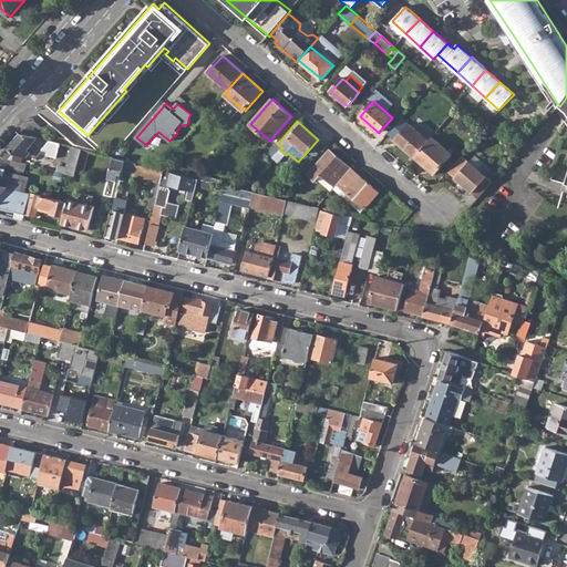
[(395,141),(414,157),(428,142),(409,125),(395,141)]
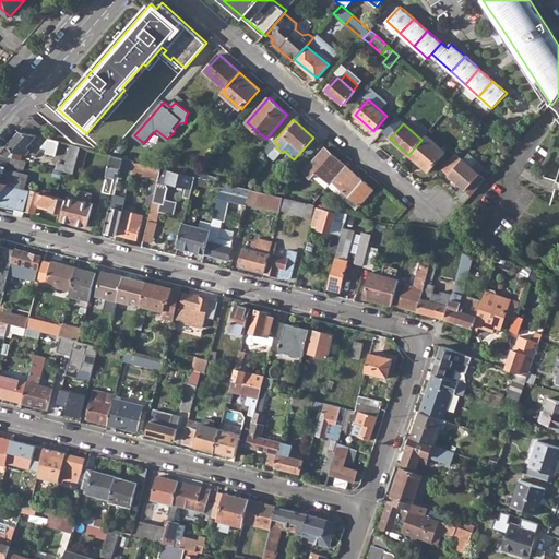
[(1,153),(23,159),(24,155),(22,155),(24,152),(28,153),(31,150),(27,146),(38,134),(27,132),(22,130),(1,153)]
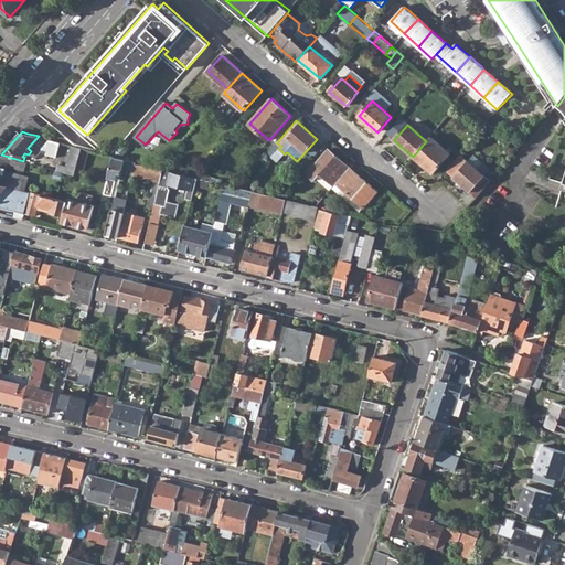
[(46,138),(39,136),(28,148),(31,151),(35,155),(40,149),(39,148),(46,138)]
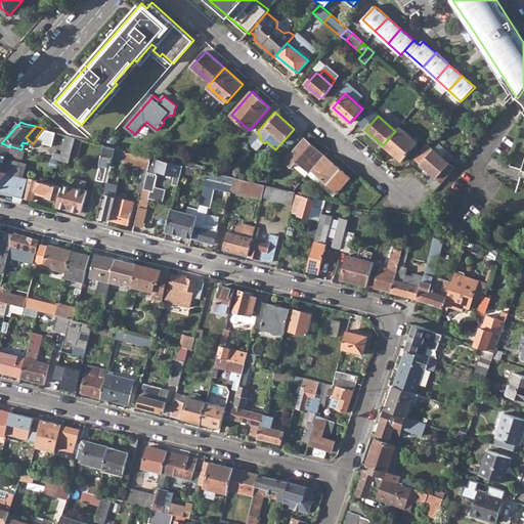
[(383,145),(401,161),(415,145),(417,143),(398,127),(395,131),(383,145)]
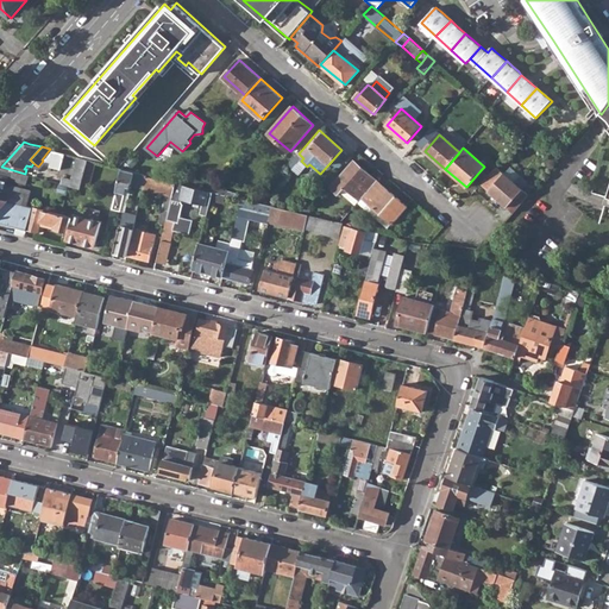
[(66,152),(50,149),(42,159),(62,163),(66,152)]
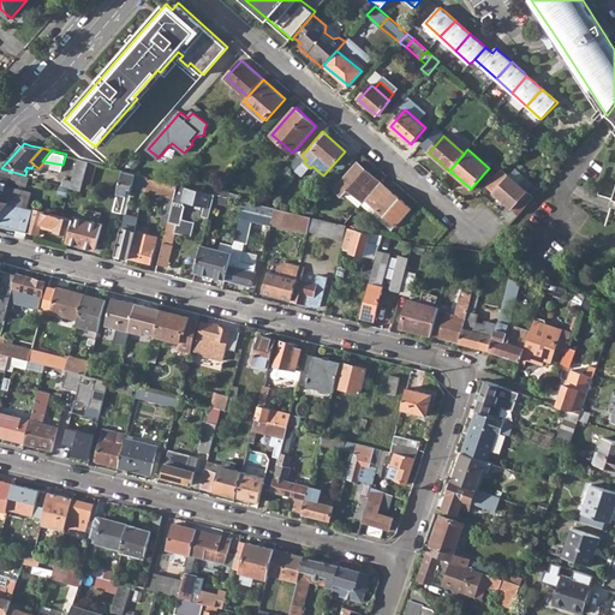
[(63,185),(82,190),(88,168),(90,160),(81,157),(75,180),(65,178),(63,185)]
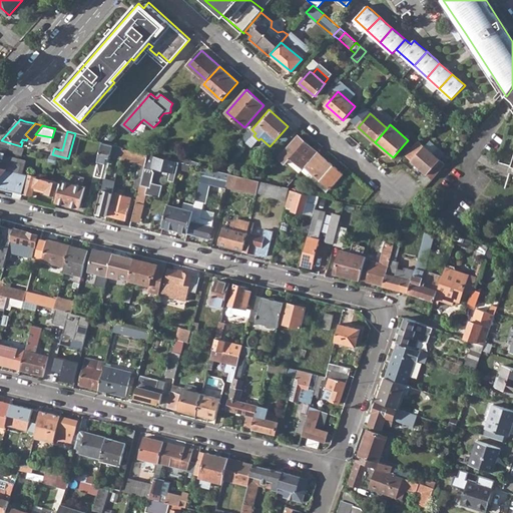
[(252,147),(259,140),(253,135),(246,142),(252,147)]
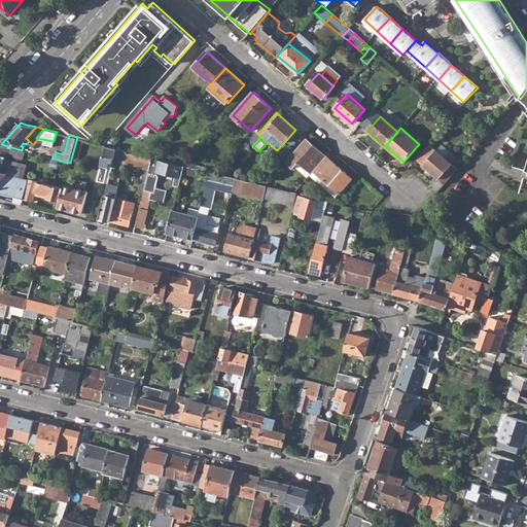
[(300,162),(312,173),(314,170),(326,156),(307,139),(287,162),(294,168),(300,162)]
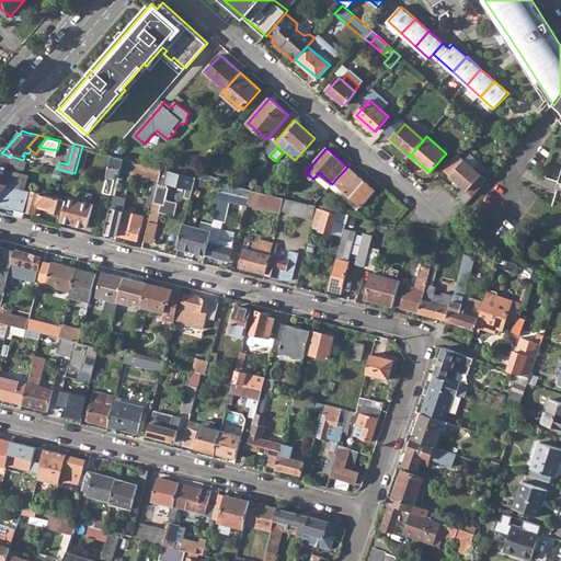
[(470,152),(465,159),(474,168),(480,161),(470,152)]
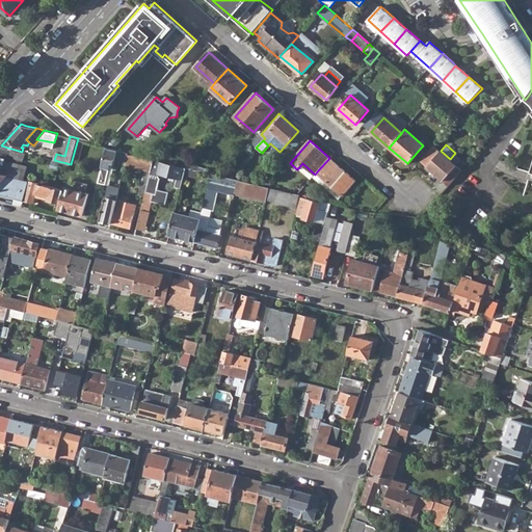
[(0,148),(0,173),(24,179),(28,165),(5,160),(6,156),(21,159),(22,152),(1,145),(0,148)]
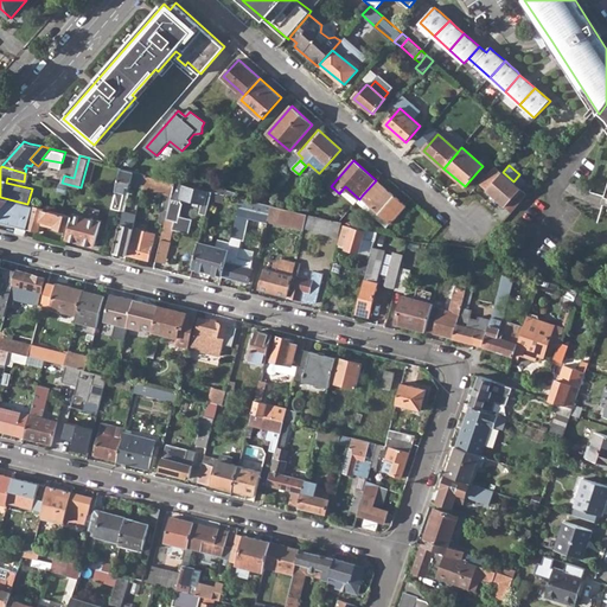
[(525,180),(519,174),(513,181),(503,172),(494,166),(480,184),(505,205),(521,187),(519,187),(525,180)]
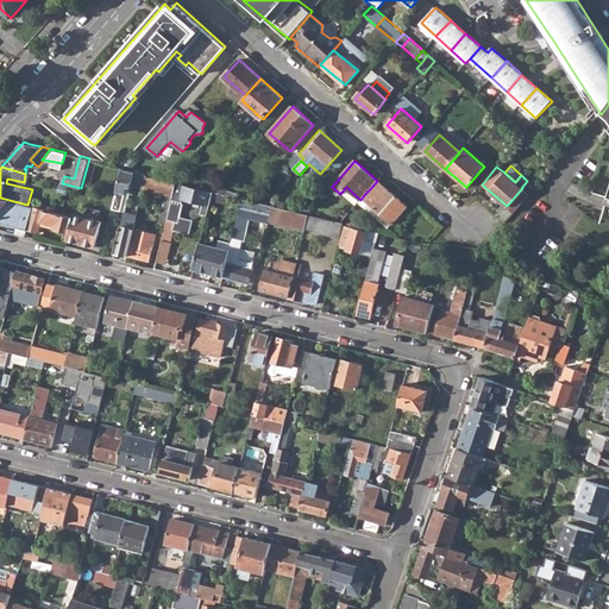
[(118,192),(125,194),(126,190),(130,192),(132,186),(136,170),(124,168),(118,192)]
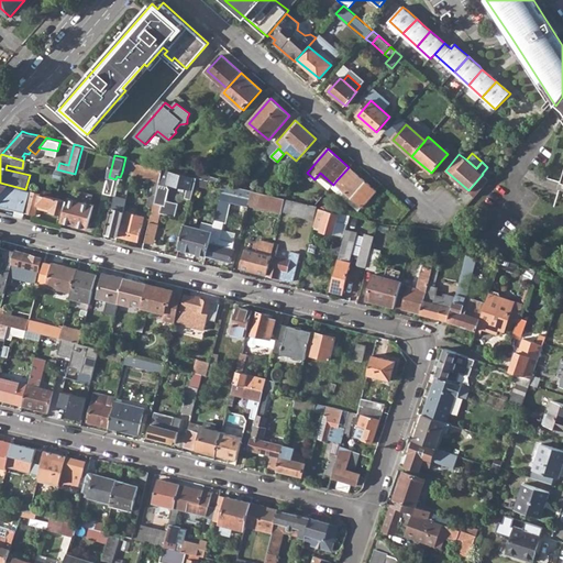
[(125,157),(122,172),(129,173),(125,188),(129,189),(133,175),(136,161),(125,157)]
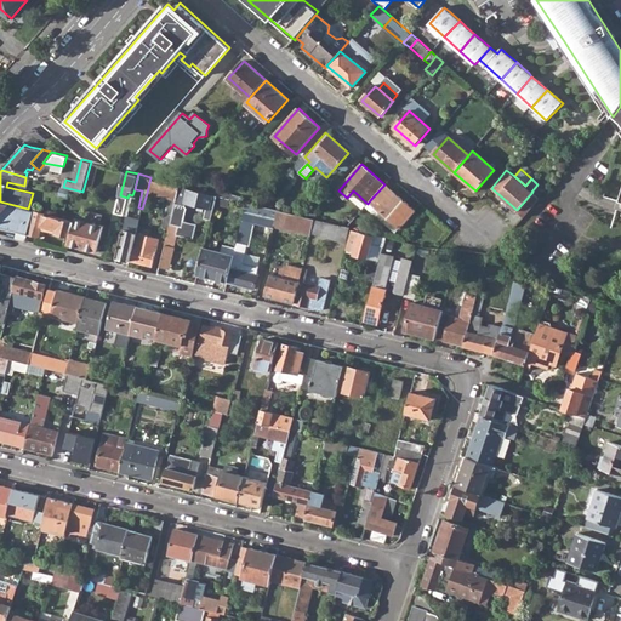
[(160,235),(166,237),(181,184),(175,183),(151,177),(147,193),(170,199),(160,235)]
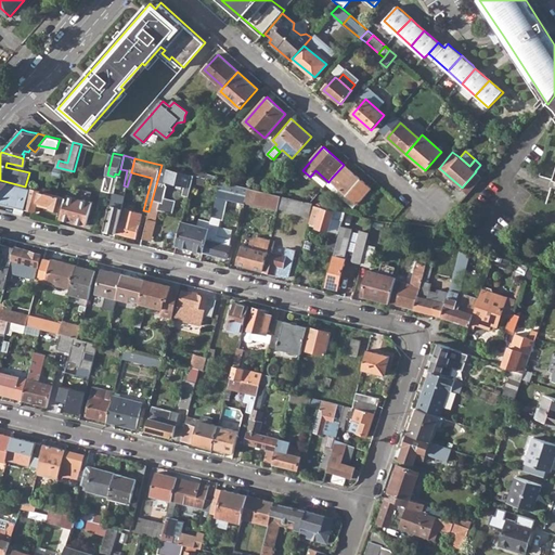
[(146,219),(155,221),(160,203),(163,203),(167,188),(165,184),(166,181),(184,186),(182,196),(189,197),(195,173),(192,172),(181,170),(170,167),(162,165),(149,211),(146,219)]
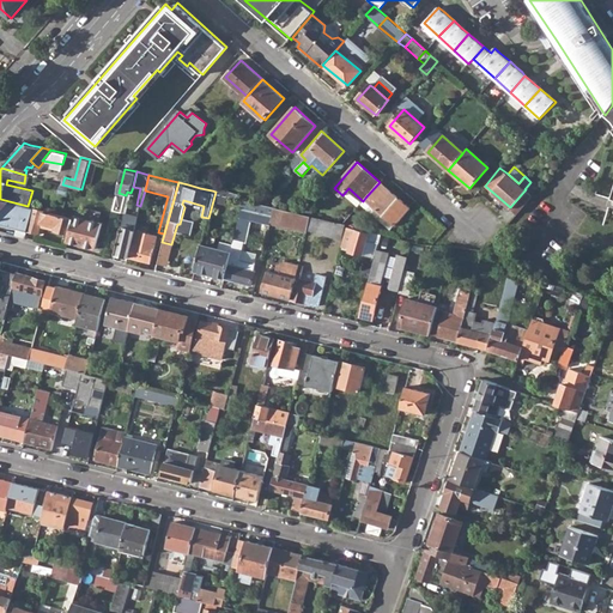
[(380,182),(365,198),(396,224),(410,208),(380,182)]
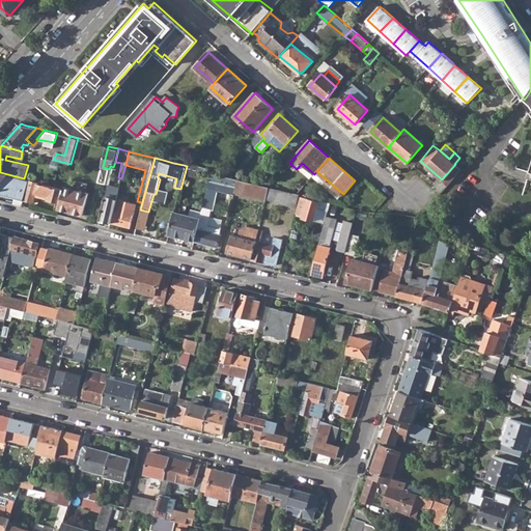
[(187,166),(206,171),(210,168),(186,163),(184,165),(187,166)]
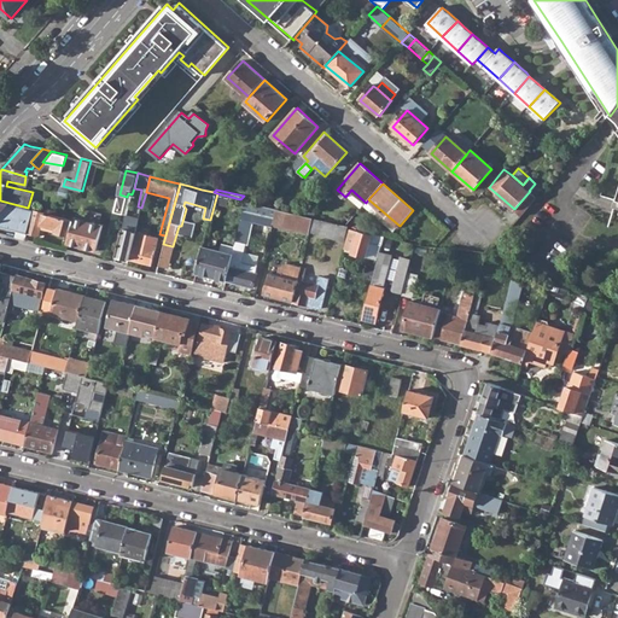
[(0,227),(27,234),(29,226),(33,210),(28,208),(0,200),(0,227)]
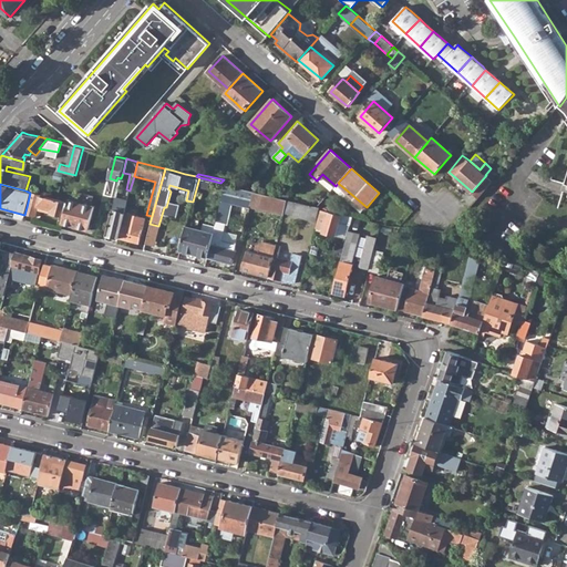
[(222,202),(249,208),(249,206),(254,192),(250,191),(248,189),(244,188),(239,187),(226,184),(222,202)]
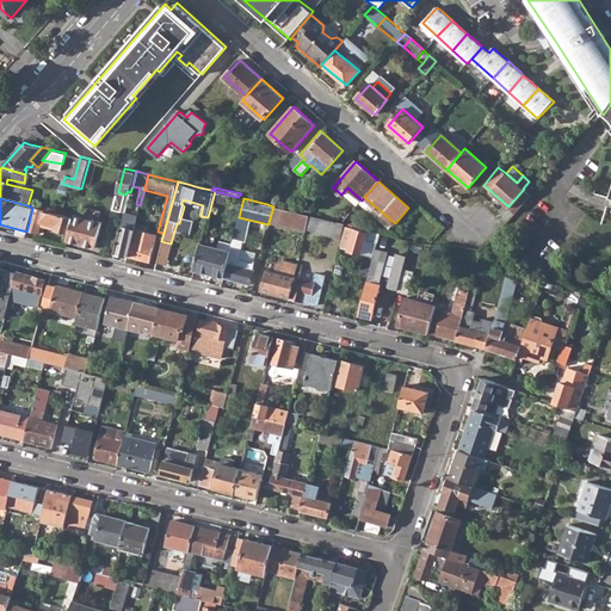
[(110,224),(113,226),(119,202),(116,202),(110,224)]
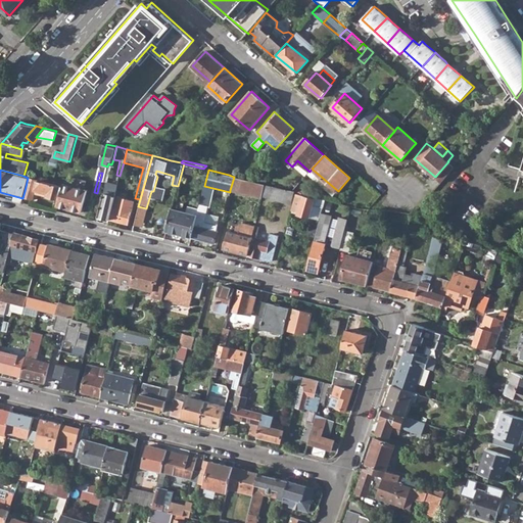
[(230,190),(252,196),(255,182),(234,177),(230,190)]
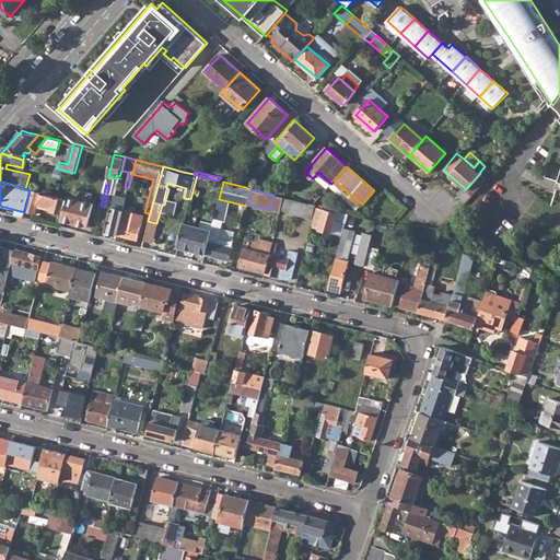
[(50,209),(63,212),(67,199),(57,197),(30,190),(26,205),(36,207),(36,203),(50,207),(50,209)]
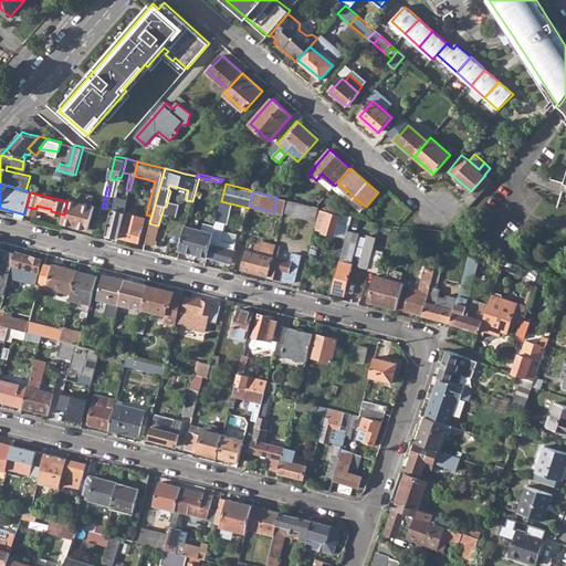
[(289,200),(276,197),(273,212),(284,215),(289,200)]
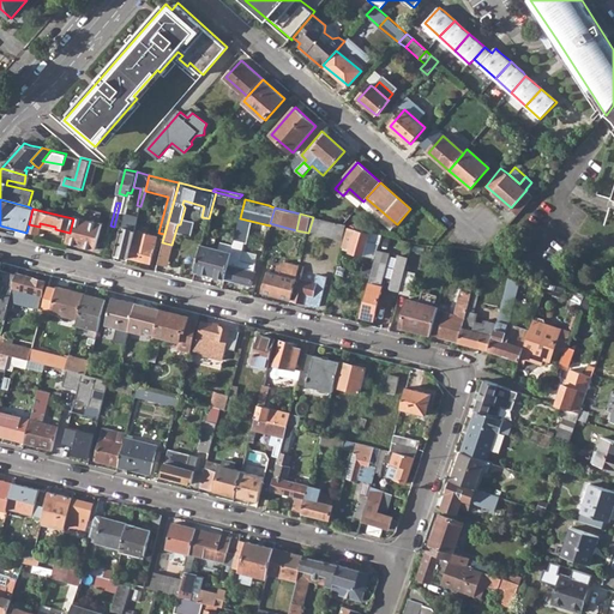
[(73,217),(73,218),(70,233),(66,242),(95,250),(102,218),(96,216),(95,218),(90,218),(90,221),(73,217)]
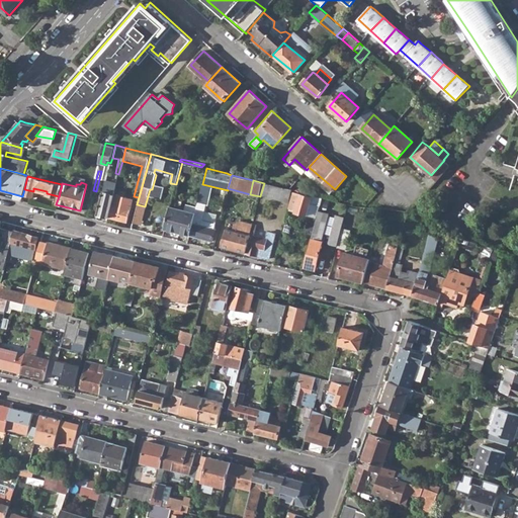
[(292,190),(272,185),(269,195),(269,197),(289,202),(292,190)]
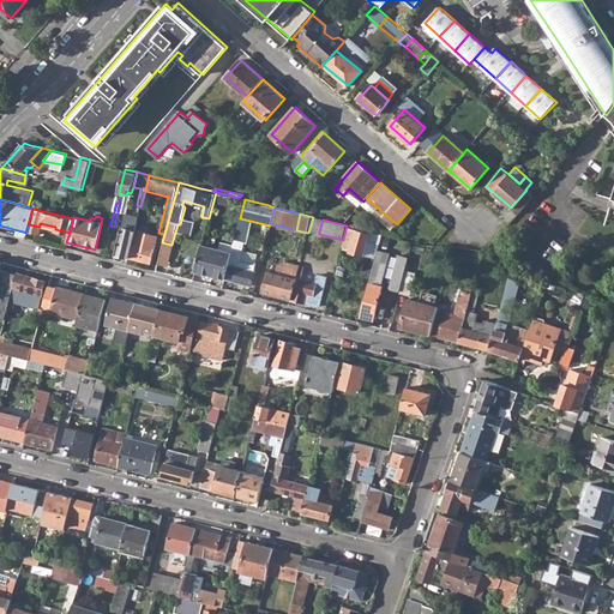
[(133,236),(134,229),(122,227),(115,254),(127,258),(133,236)]
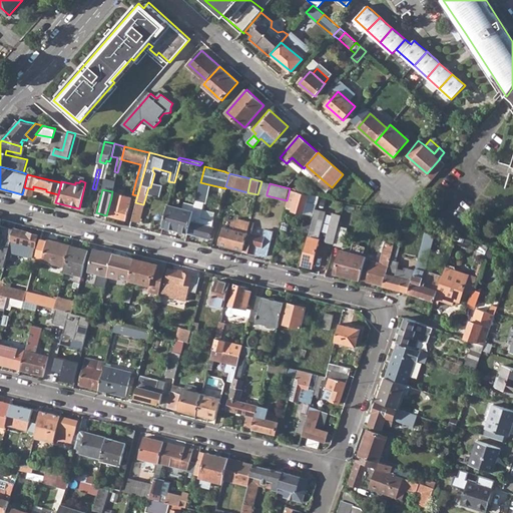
[(106,215),(126,220),(133,197),(112,191),(111,197),(106,215)]
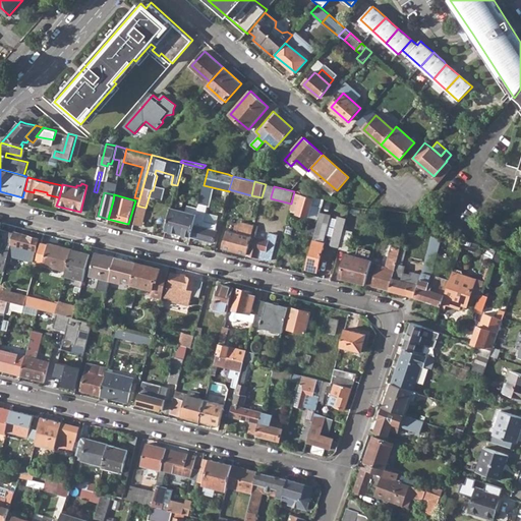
[(298,214),(308,216),(312,201),(314,201),(315,199),(302,196),(302,200),(294,198),(291,210),(298,212),(298,214)]
